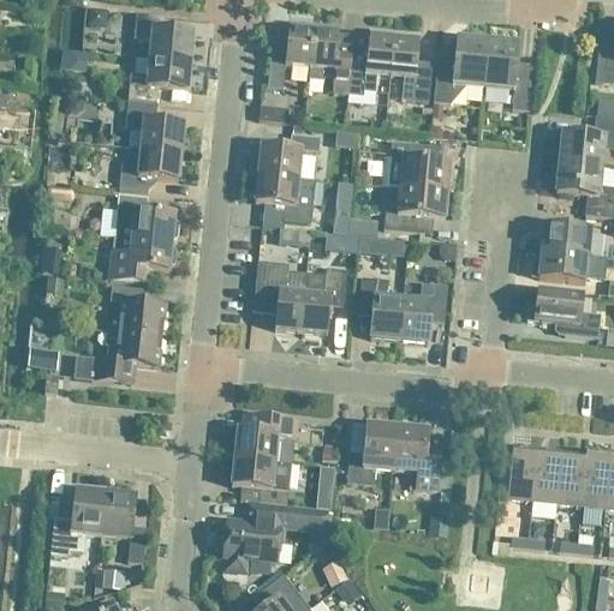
[(108,43),(125,43),(125,10),(109,10),(108,43)]
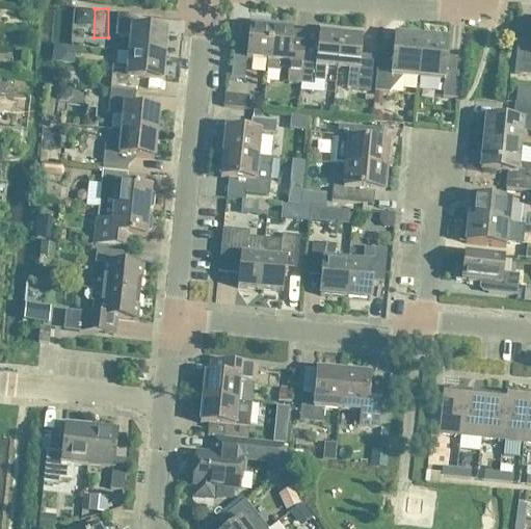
[(142,14),(117,11),(115,33),(131,34),(129,50),(164,53),(166,28),(141,26),(142,14)]
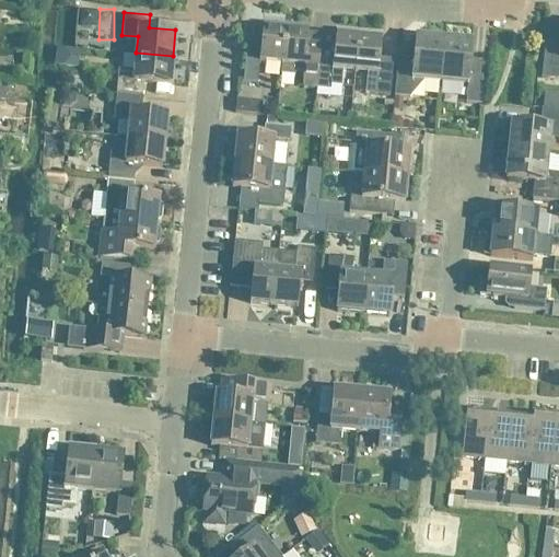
[(282,61),(286,22),(263,20),(260,50),(246,49),(243,79),(257,80),(259,59),(282,61)]
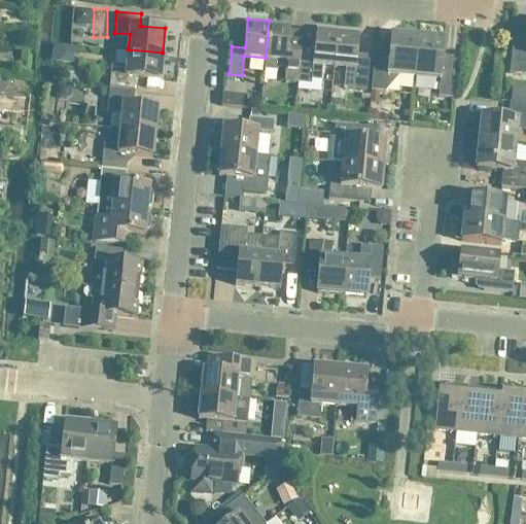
[(266,58),(265,67),(278,68),(278,64),(286,65),(285,79),(299,81),(301,53),(288,51),(290,23),(269,21),(266,58)]
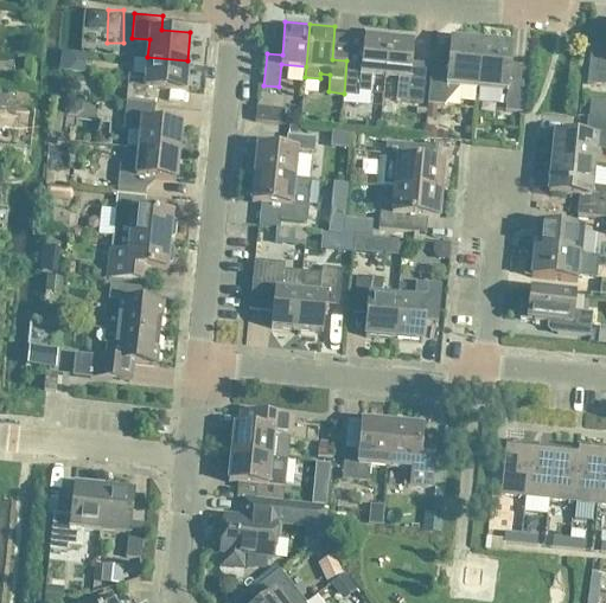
[(346,61),(344,94),(358,95),(358,90),(370,91),(371,74),(386,75),(389,32),(364,30),(362,62),(346,61)]
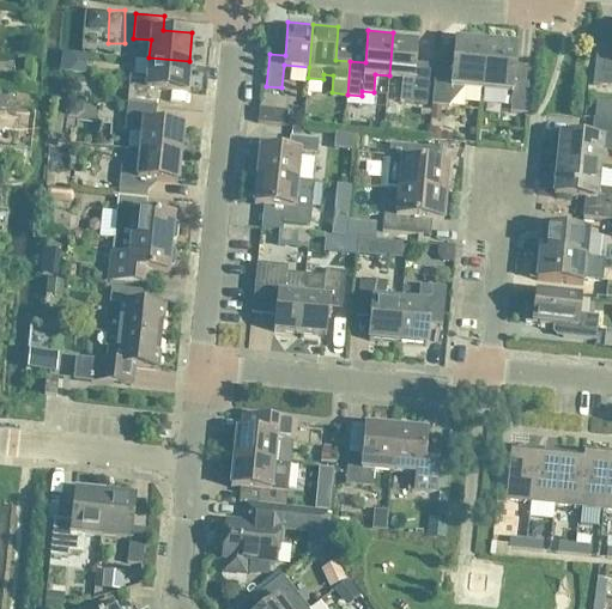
[(393,32),(389,75),(403,77),(400,99),(428,102),(430,69),(416,67),(418,35),(393,32)]
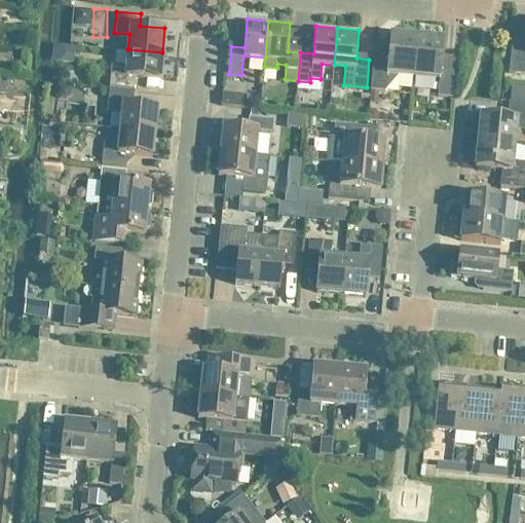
[(371,87),(370,101),(376,101),(377,88),(385,89),(399,73),(413,74),(417,35),(390,33),(387,59),(373,58),(371,87)]
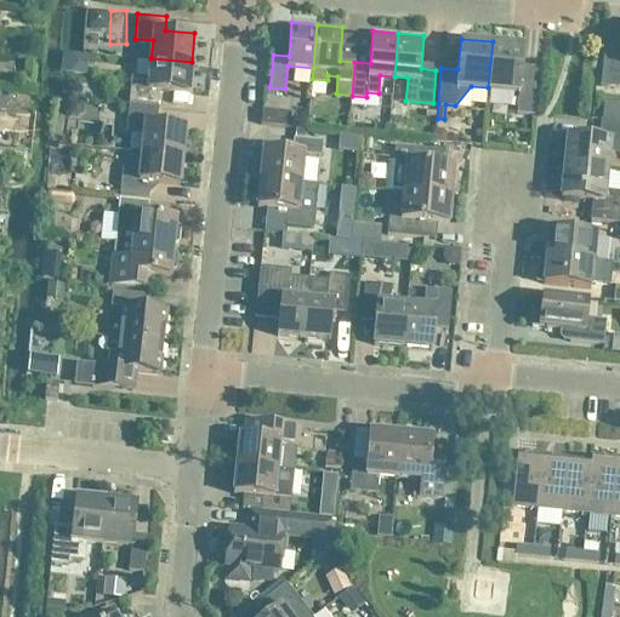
[(523,45),(493,41),(488,87),(519,91),(517,110),(534,113),(538,76),(521,75),(523,45)]
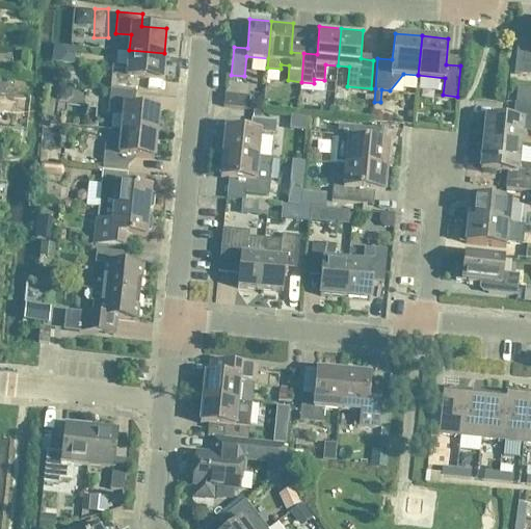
[(530,44),(518,43),(514,71),(530,73),(530,44)]
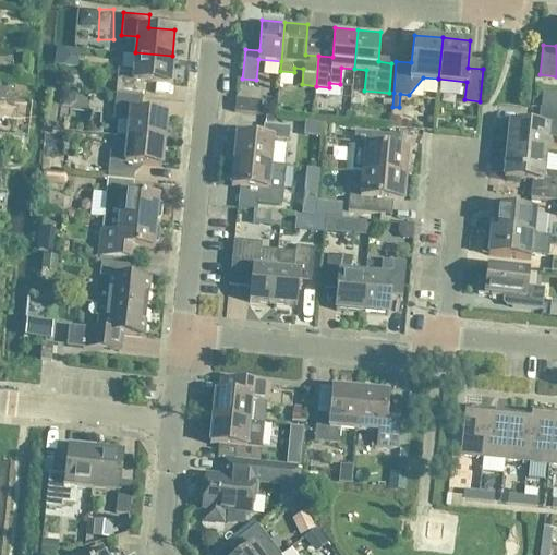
[(172,56),(135,52),(134,68),(118,67),(116,89),(142,93),(143,80),(170,82),(172,56)]
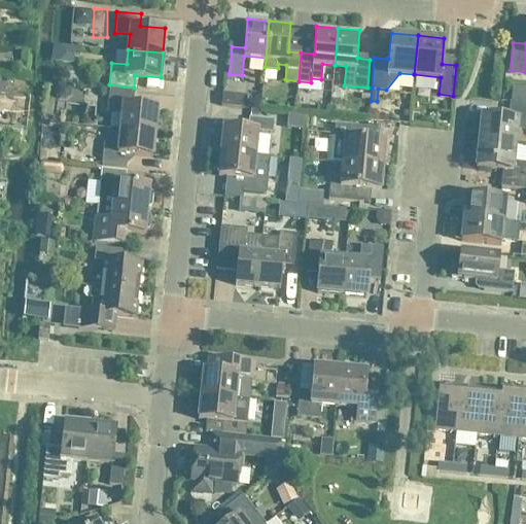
[(120,127),(154,131),(158,106),(133,103),(134,90),(110,86),(107,110),(123,112),(120,127)]
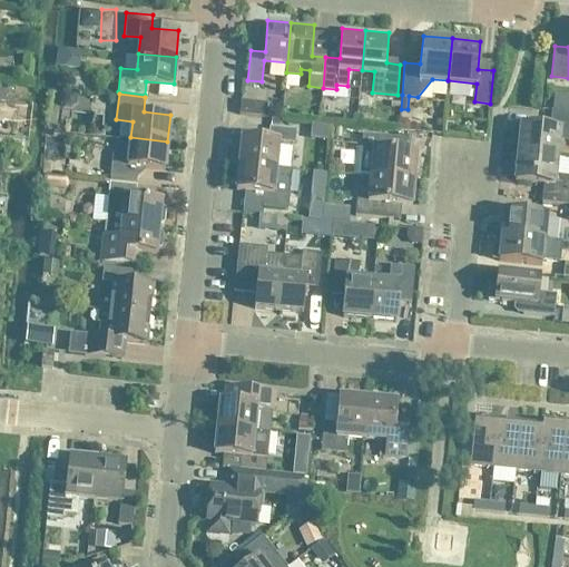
[(242,98),(241,111),(266,115),(267,100),(242,98)]
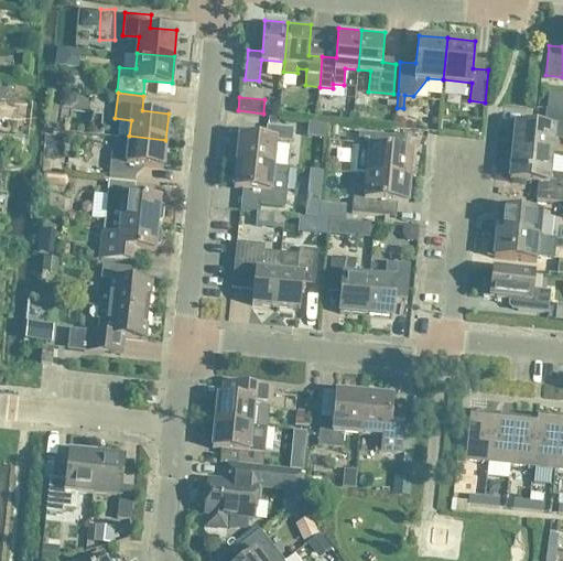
[(516,121),(513,149),(551,153),(553,136),(562,137),(562,108),(545,107),(544,125),(516,121)]
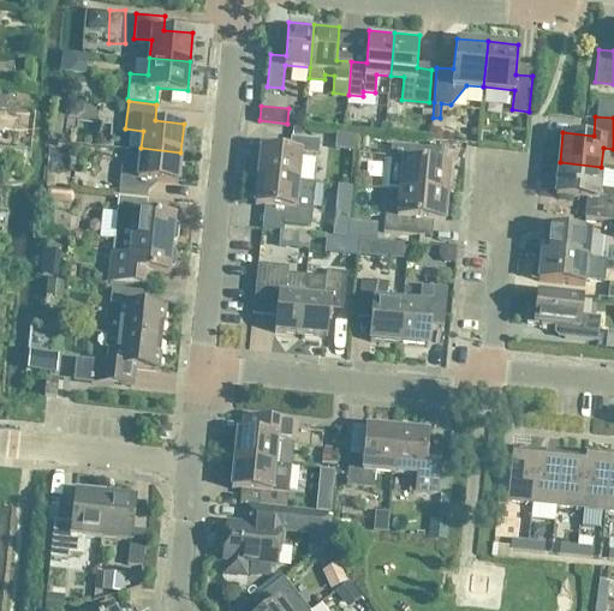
[(261,145),(258,174),(298,178),(300,150),(319,153),(320,138),(291,135),(290,149),(261,145)]
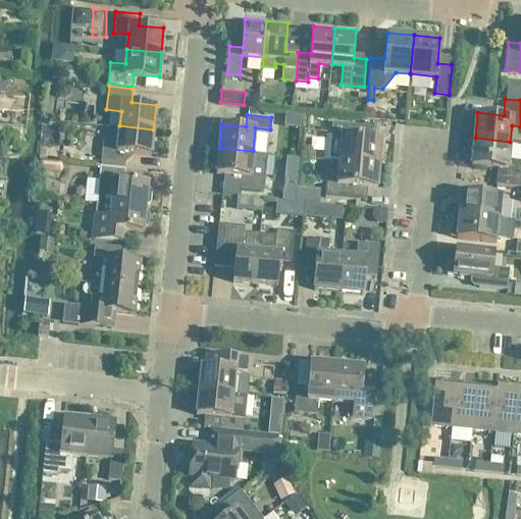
[(332,120),(331,134),(326,133),(324,157),(339,159),(379,162),(382,139),(366,137),(367,123),(332,120)]
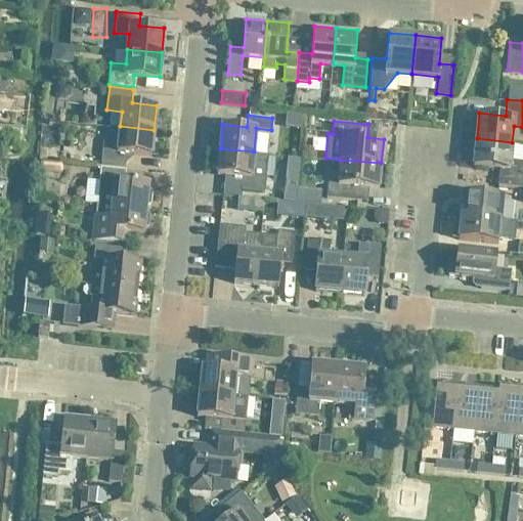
[(154,130),(120,126),(118,141),(103,139),(101,161),(126,164),(127,152),(151,155),(154,130)]
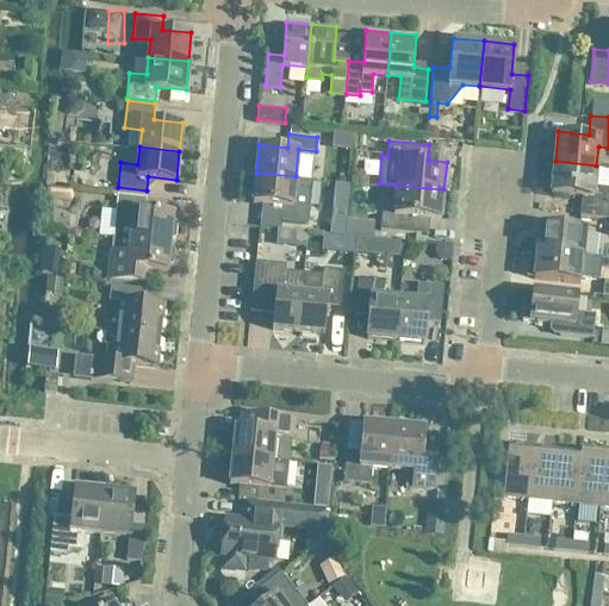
[(596,166),(555,161),(552,191),(582,194),(580,213),(608,217),(608,185),(595,185),(596,166)]
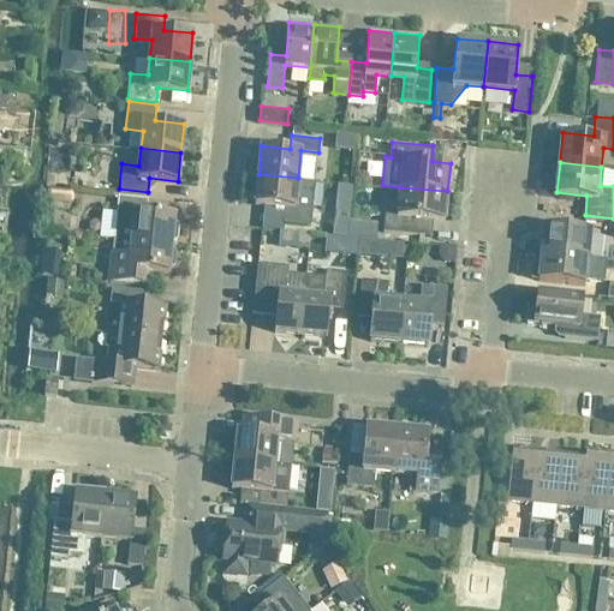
[(252,180),(250,193),(256,197),(255,203),(284,205),(282,220),(310,222),(313,208),(315,180),(298,178),(258,174),(257,178),(252,180)]
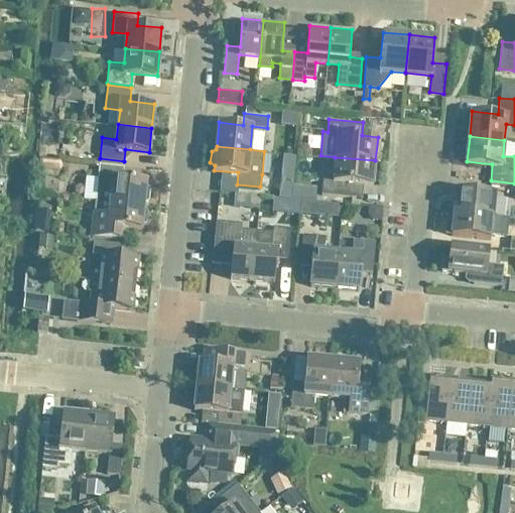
[(375,160),(335,157),(333,179),(324,178),(322,193),(356,196),(357,182),(373,184),(375,160)]
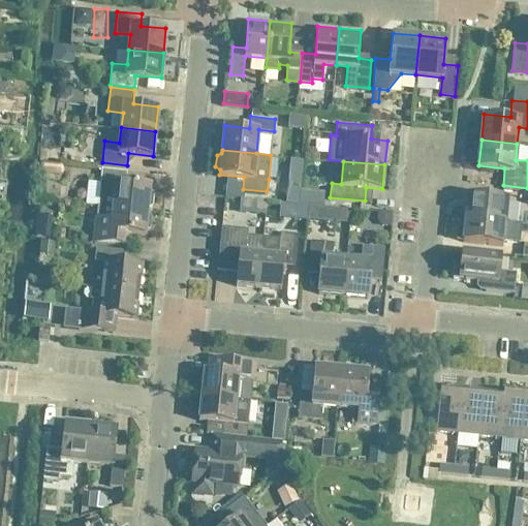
[(102,167),(98,204),(148,209),(148,206),(152,204),(154,192),(150,189),(150,184),(125,182),(127,169),(102,167)]
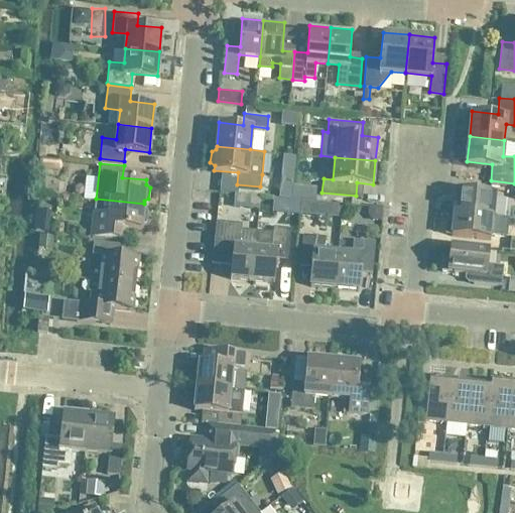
[(94,197),(94,170),(82,170),(81,197),(94,197)]
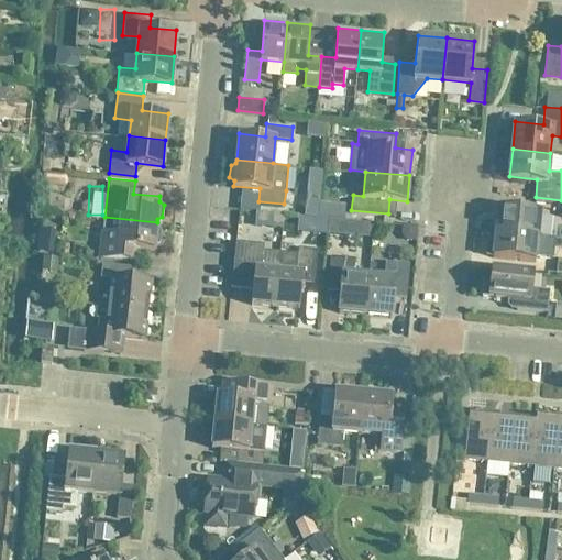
[(498,205),(496,230),(538,234),(540,209),(498,205)]
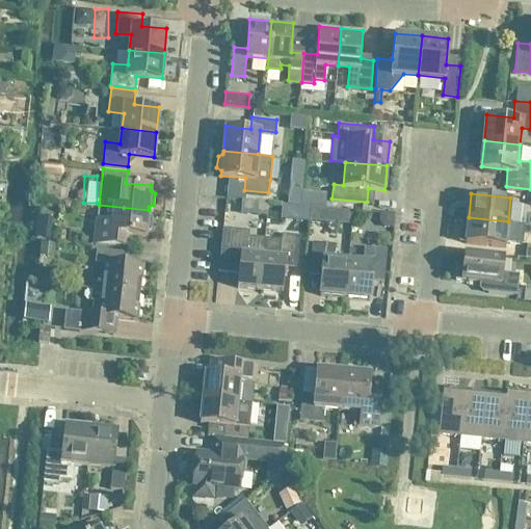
[(267,200),(258,200),(257,213),(266,213),(267,200)]
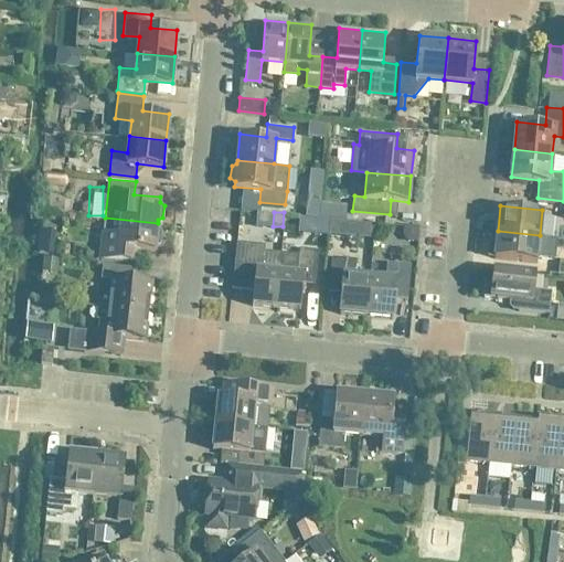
[(104,234),(102,257),(127,260),(137,261),(138,248),(155,250),(156,245),(160,243),(161,230),(157,226),(158,223),(105,218),(104,234)]
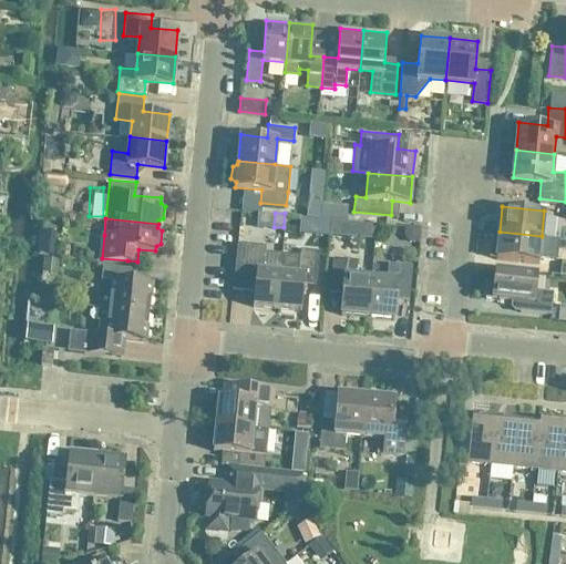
[(492,239),(490,255),(496,255),(496,257),(539,262),(539,256),(556,258),(558,238),(542,236),(500,232),(498,241),(492,239)]
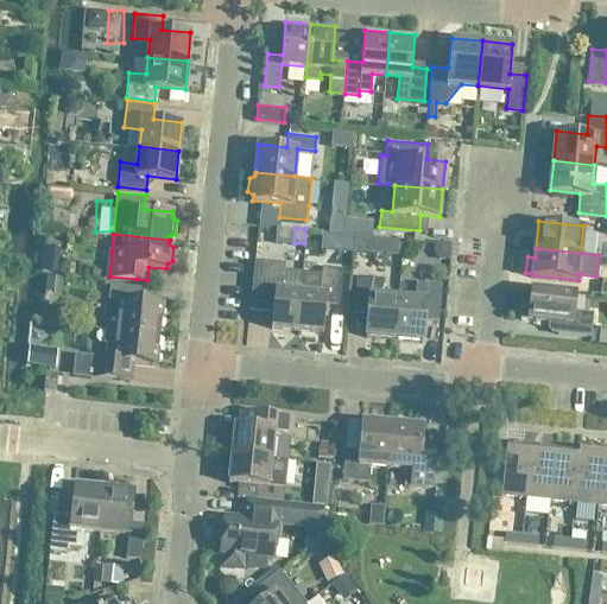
[(285,261),(264,260),(254,259),(252,288),(274,291),(271,325),(298,328),(302,286),(303,269),(284,268),(285,261)]
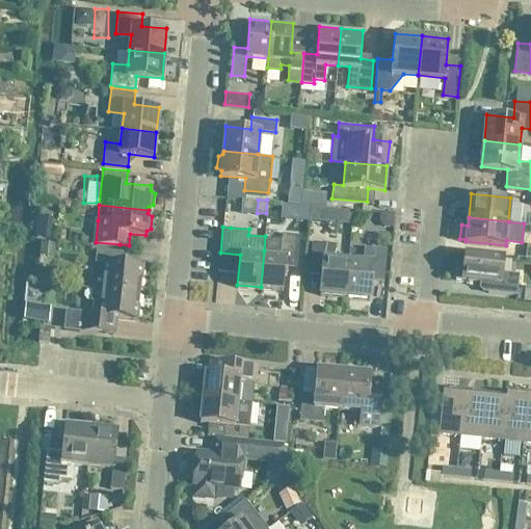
[(265,236),(264,250),(261,287),(283,289),(286,259),(298,260),(300,234),(282,232),(282,238),(265,236)]
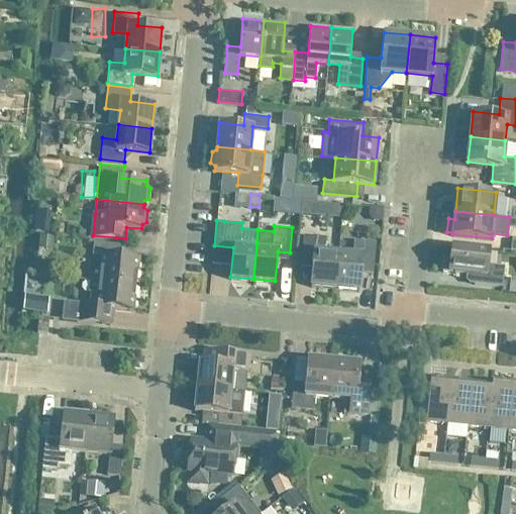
[(335,287),(338,252),(324,250),(325,235),(304,233),(301,258),(313,260),(311,285),(335,287)]
